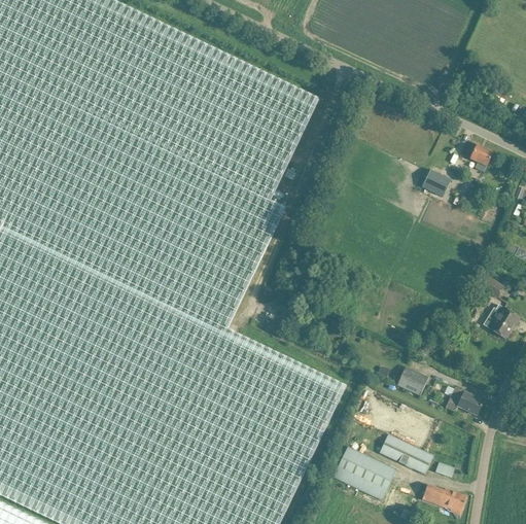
[(0,0),(0,230),(0,231),(0,230),(0,492),(66,523),(280,523),(347,384),(229,327),(287,206),(272,199),(320,97),(115,0),(0,0)]
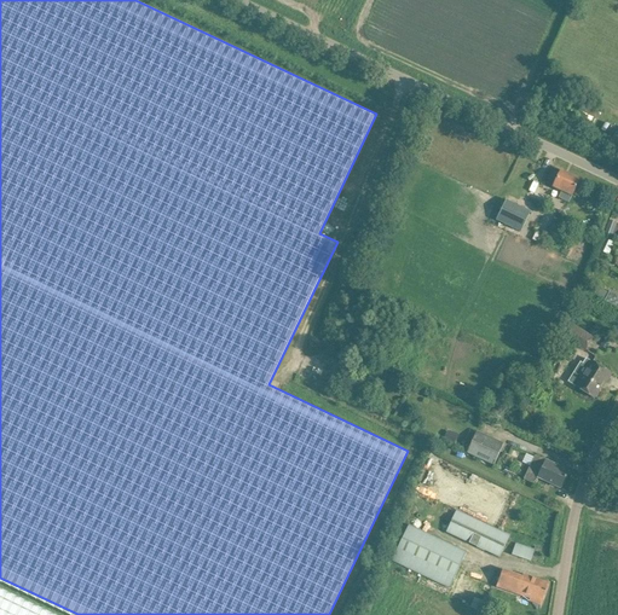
[(570,199),(576,187),(581,177),(562,168),(554,185),(562,189),(559,195),(570,199)]
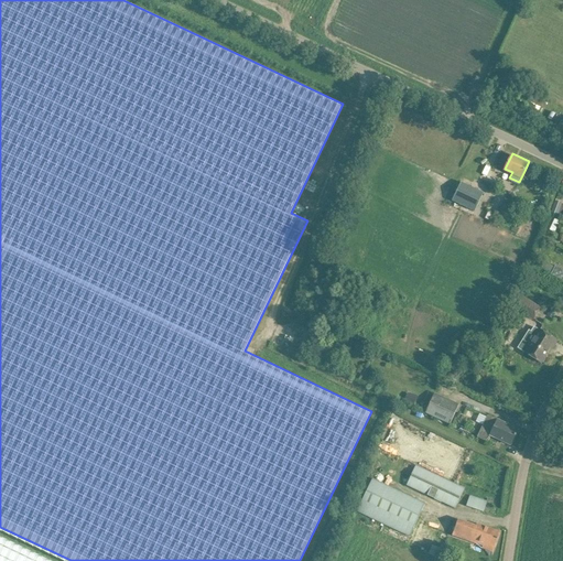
[(476,208),(485,191),(463,180),(454,198),(476,208)]
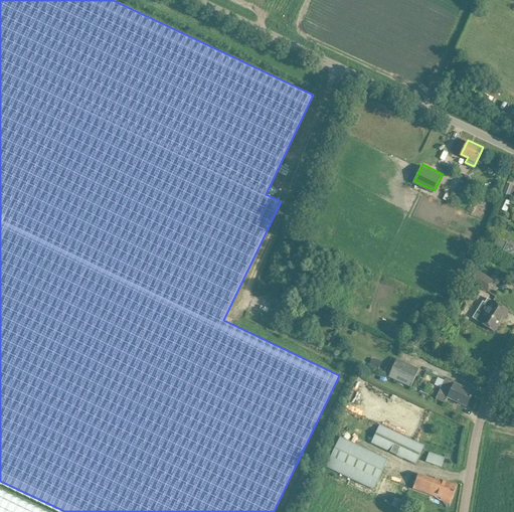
[(503,195),(509,197),(513,187),(513,183),(508,181),(503,195)]
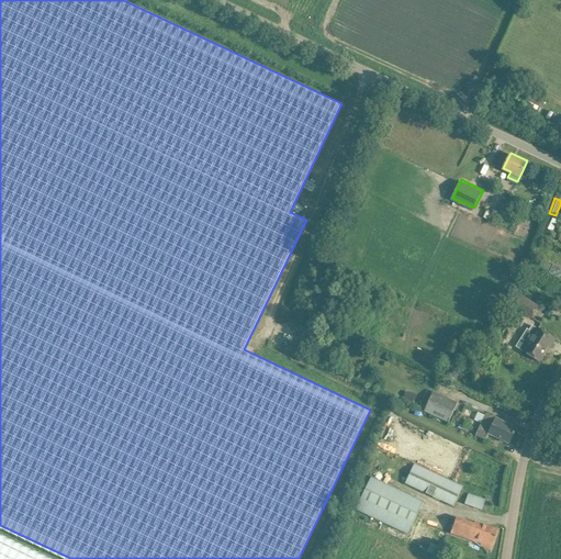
[(543,225),(553,230),(558,219),(549,214),(543,225)]
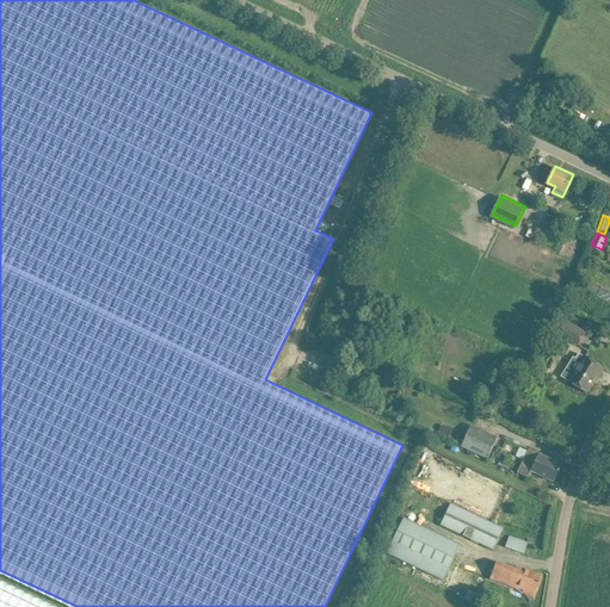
[(597,296),(609,302),(609,287),(603,284),(597,296)]
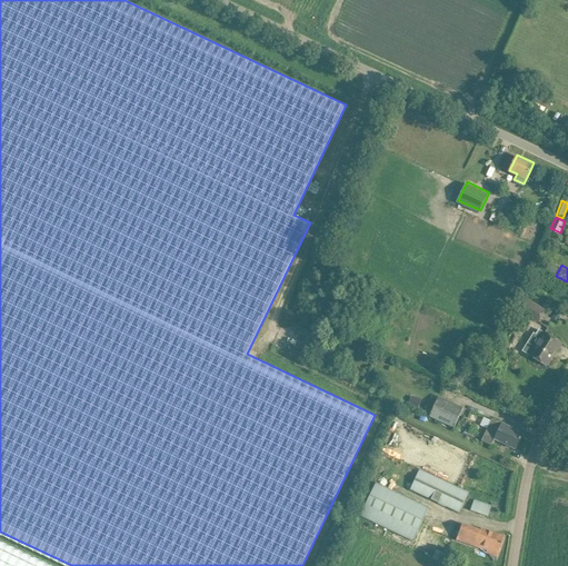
[(520,308),(539,319),(546,308),(527,296),(520,308)]
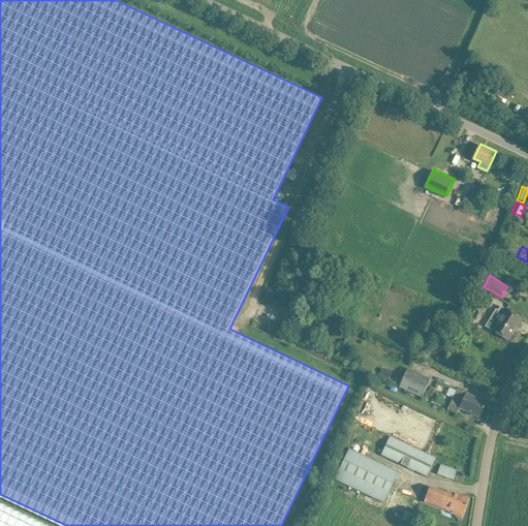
[(523,317),(515,311),(506,307),(493,329),(507,338),(515,328),(514,328),(517,322),(519,323),(523,317)]
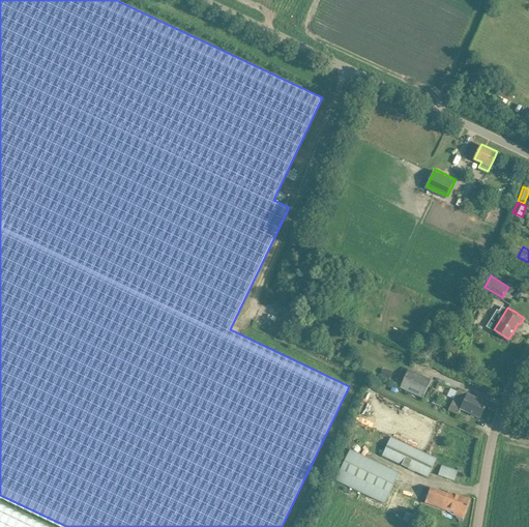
[(409,368),(401,386),(423,397),(432,378),(409,368)]
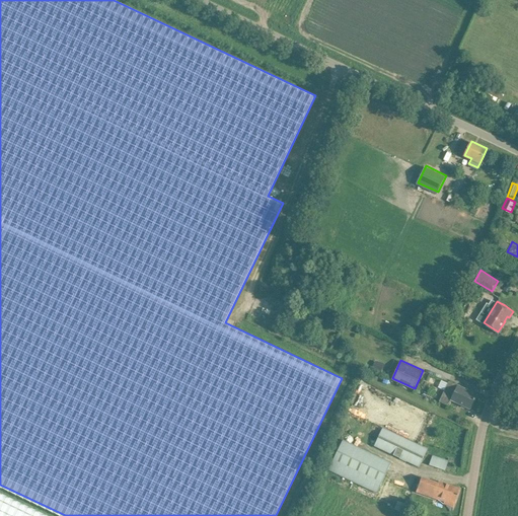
[(449,379),(440,399),(449,404),(452,398),(470,407),(474,398),(474,399),(475,397),(474,397),(477,392),(449,379)]
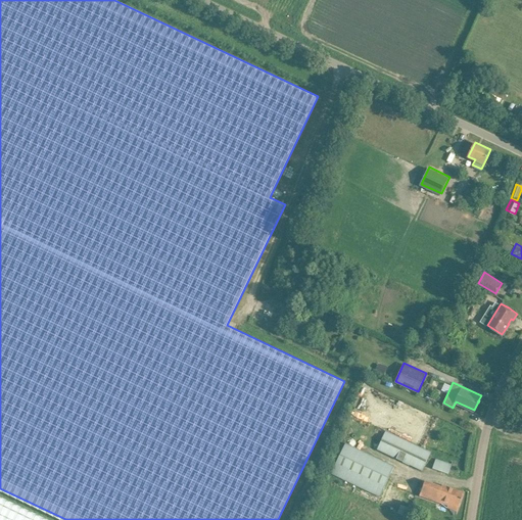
[(378,447),(423,469),(432,451),(387,429),(378,447)]
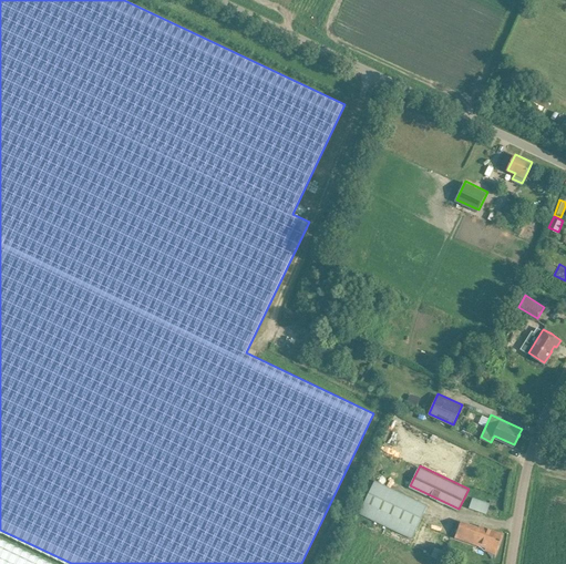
[(482,485),(494,489),(496,482),(484,478),(482,485)]
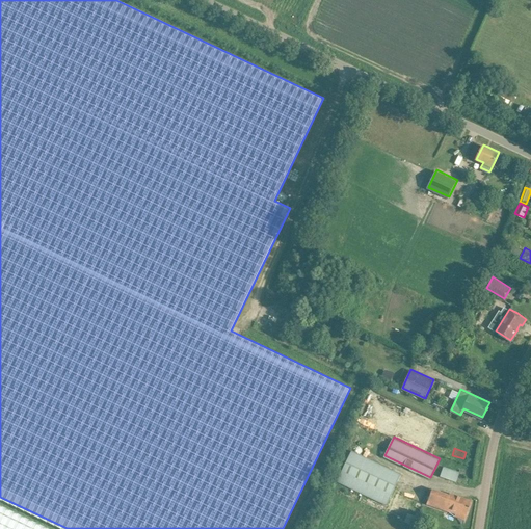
[(338,480),(387,503),(401,472),(352,449),(338,480)]
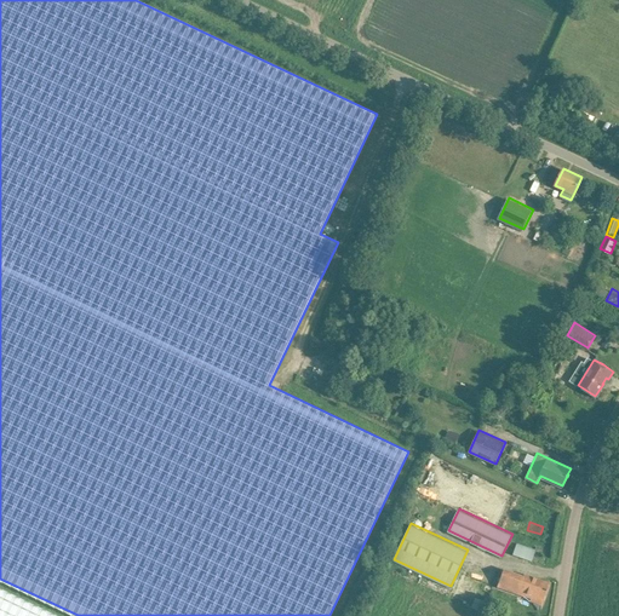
[(523,547),(538,553),(542,543),(527,537),(523,547)]
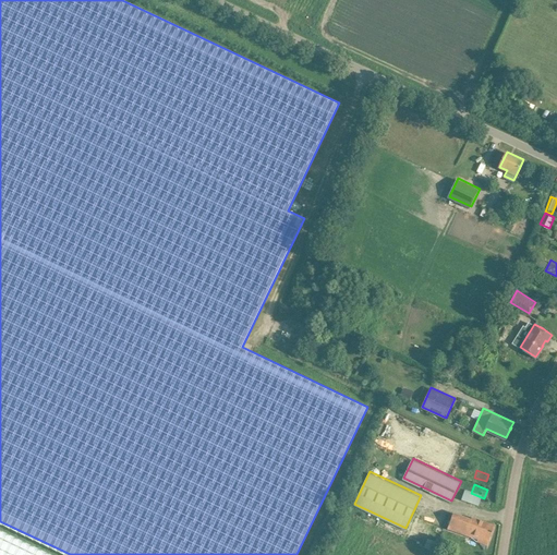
[(495,523),(472,516),(472,518),(455,511),(448,527),(479,538),(477,540),(488,543),(495,523)]
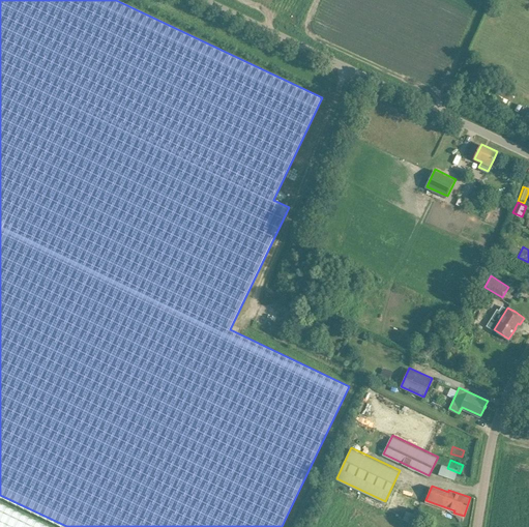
[(0,526),(53,526),(0,501),(0,526)]
